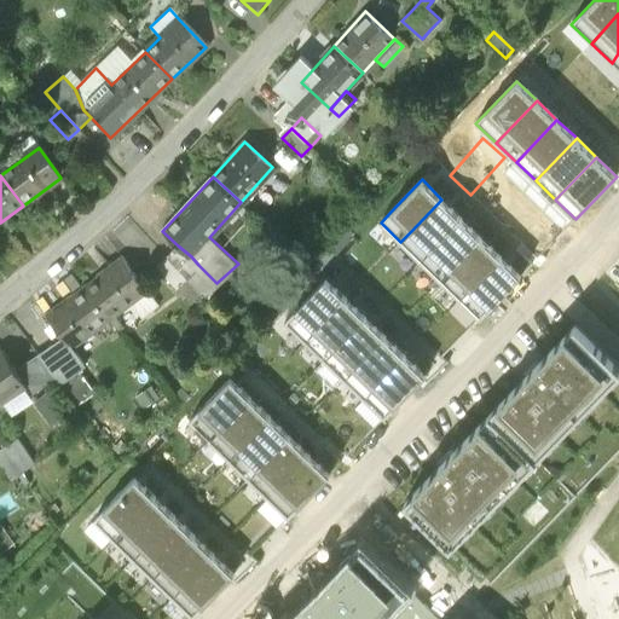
[(411,231),(400,242),(421,260),(431,249),(461,218),(441,200),(411,231)]
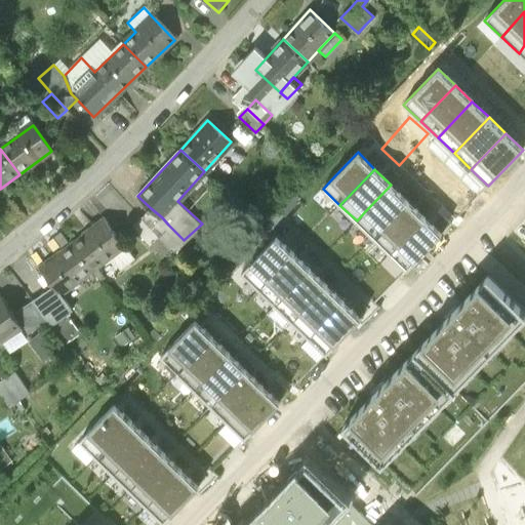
[(365,211),(357,220),(373,237),(382,228),(408,201),(391,185),(365,211)]
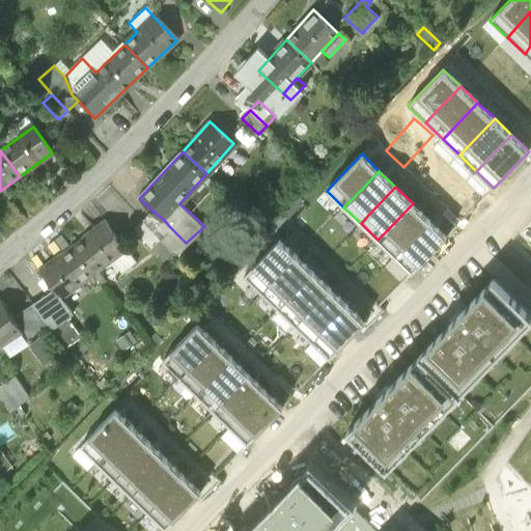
[(387,230),(378,240),(394,256),(403,247),(429,220),(413,203),(387,230)]
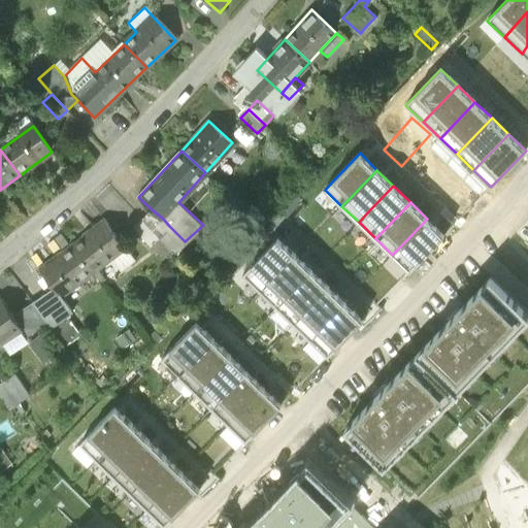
[(174,253),(185,241),(169,226),(163,219),(152,209),(141,220),(159,236),(171,250),(174,253)]
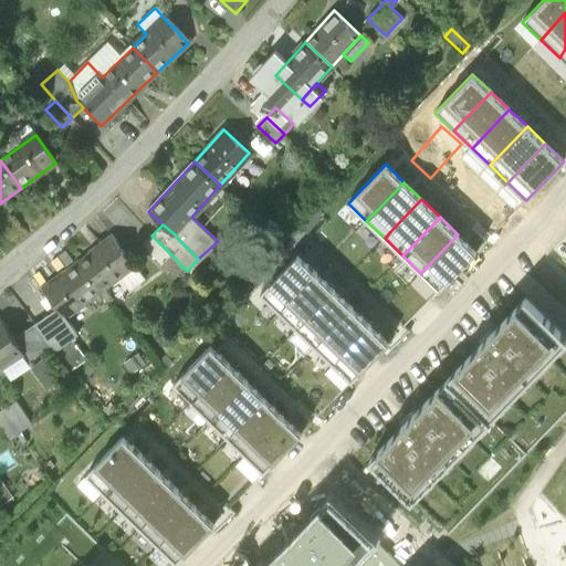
[(112,234),(76,261),(101,293),(121,276),(135,266),(112,234)]
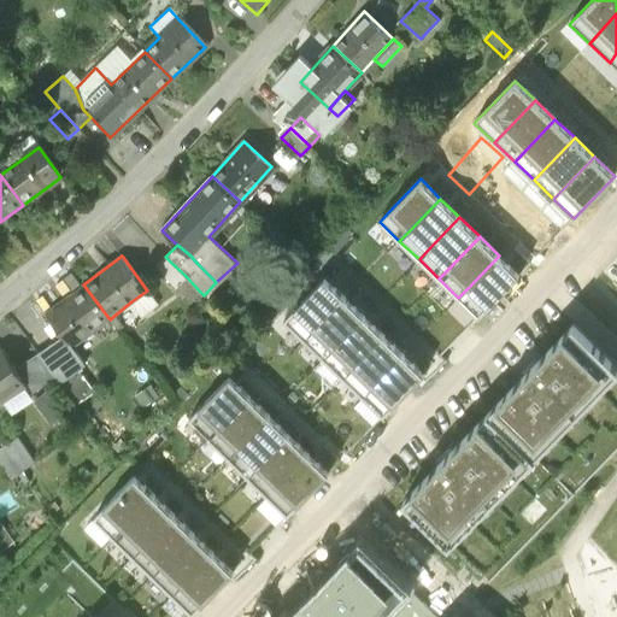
[(469,287),(458,298),(479,316),(489,305),(518,274),(499,256),(469,287)]
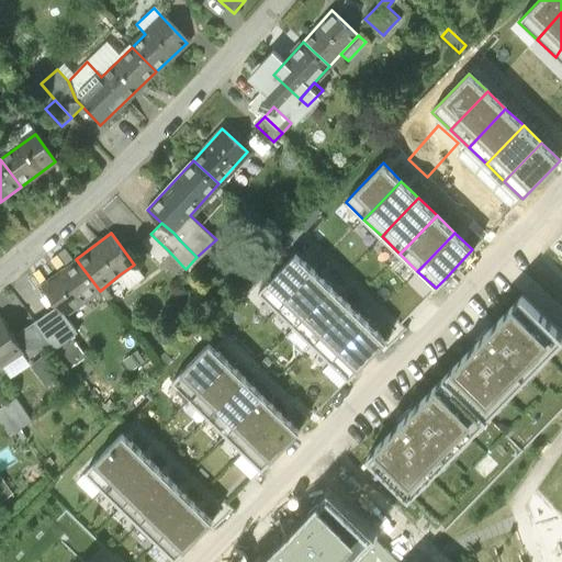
[(169,251),(150,234),(142,242),(160,260),(161,259),(169,251)]
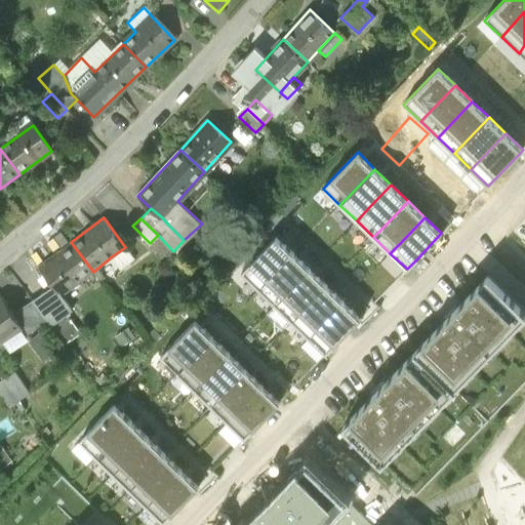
[(158,235),(151,242),(163,255),(170,248),(158,235)]
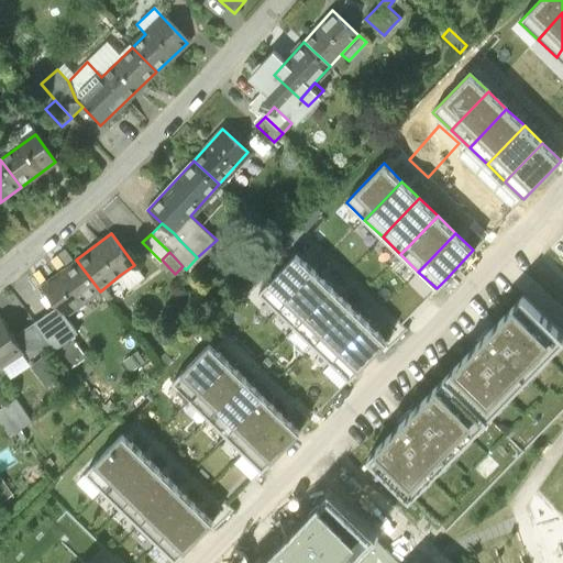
[(268,283),(258,293),(277,310),(287,300),(315,272),(296,253),(268,283)]
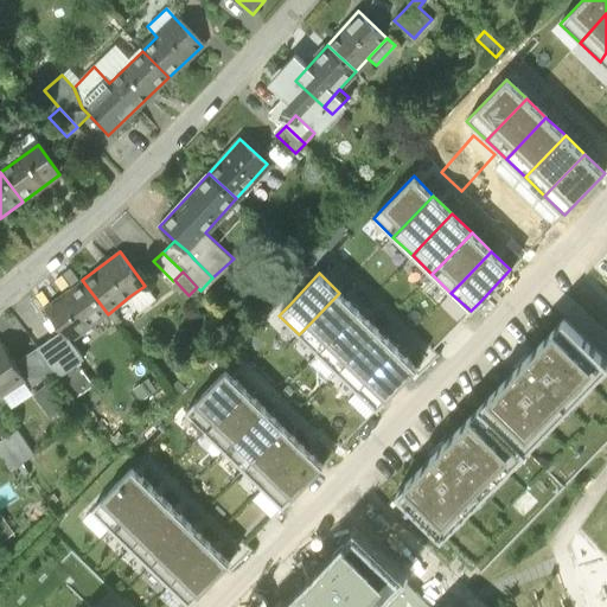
[(62,331),(70,344),(71,343),(108,314),(82,280),(44,310),(62,331)]
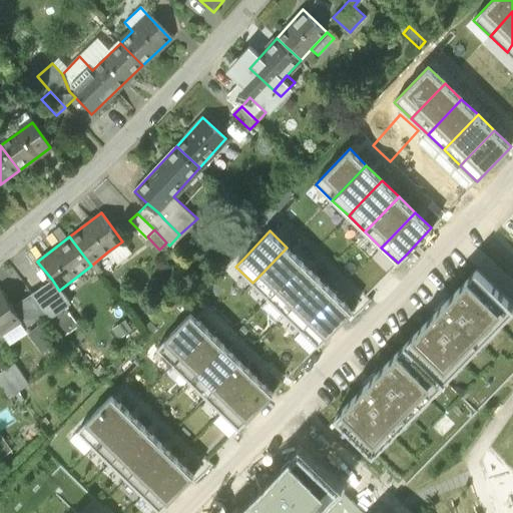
[(131,252),(122,241),(109,250),(118,263),(131,252)]
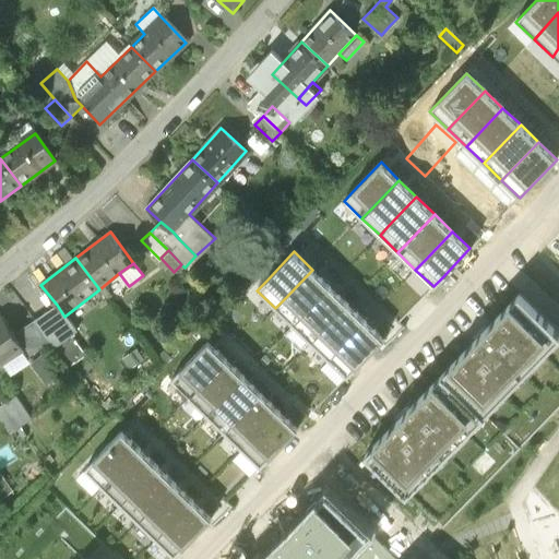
[(285,298),(275,308),(293,324),(302,314),(330,286),(312,270),(285,298)]
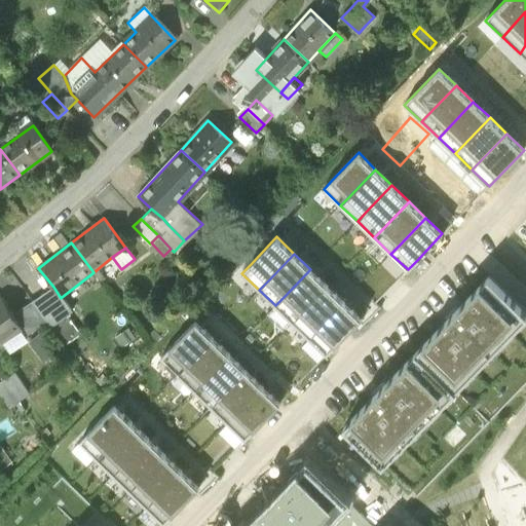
[(285,296),(275,305),(293,322),(301,312),(328,286),(310,269),(285,296)]
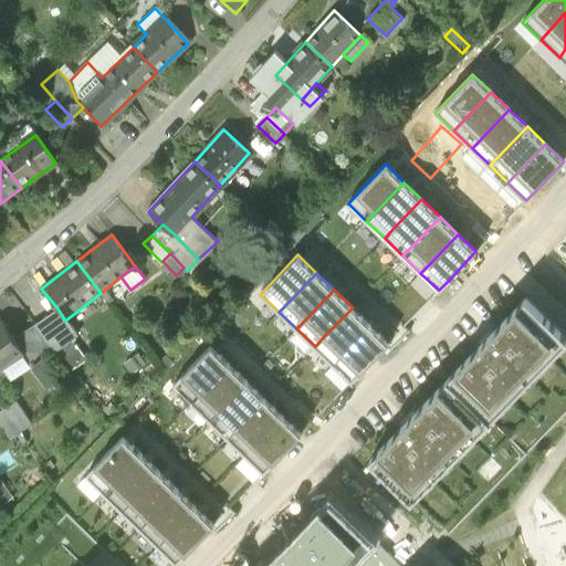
[(456,371),(448,379),(491,420),(565,341),(565,336),(526,297),(517,306),(456,371)]
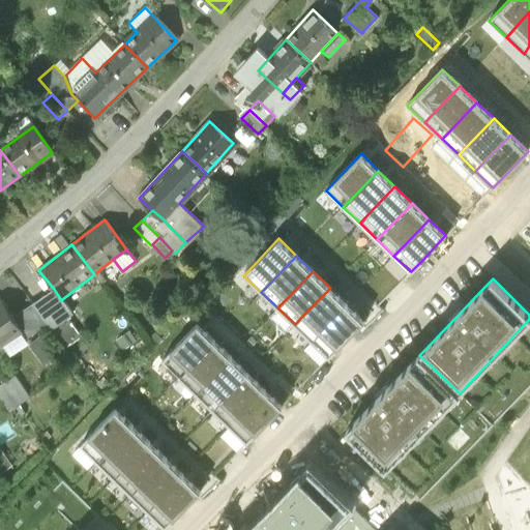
[(303,315),(295,324),(312,341),(321,331),(347,304),(330,288),(303,315)]
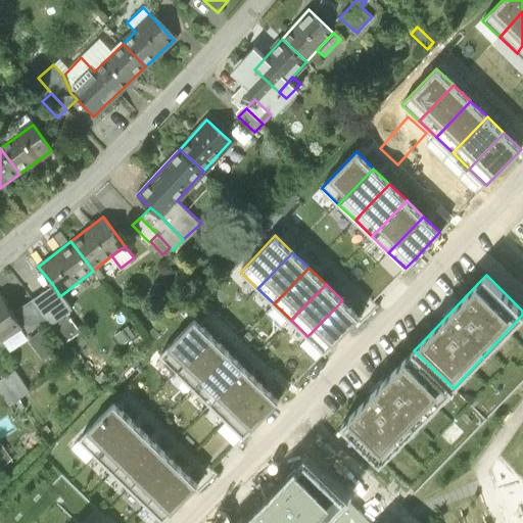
[(53,285),(32,300),(46,320),(51,325),(66,314),(72,308),(61,295),(60,296),(53,285)]
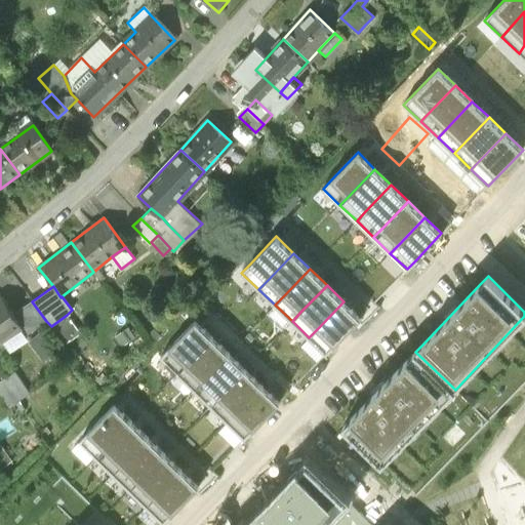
[(1,296),(0,296),(0,339),(2,339),(10,352),(30,339),(27,334),(12,314),(13,314),(1,296)]
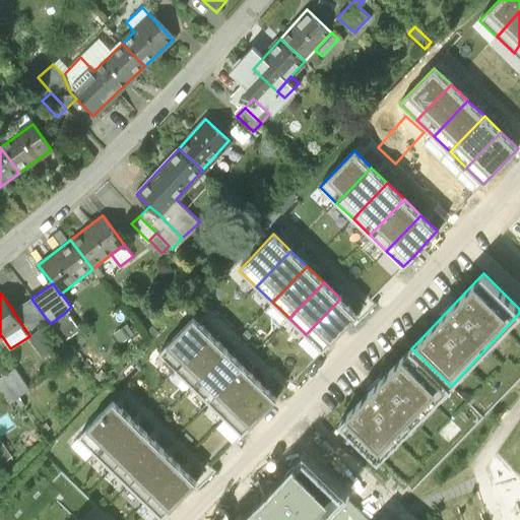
[(46,318),(31,299),(13,311),(12,311),(26,331),(46,318)]
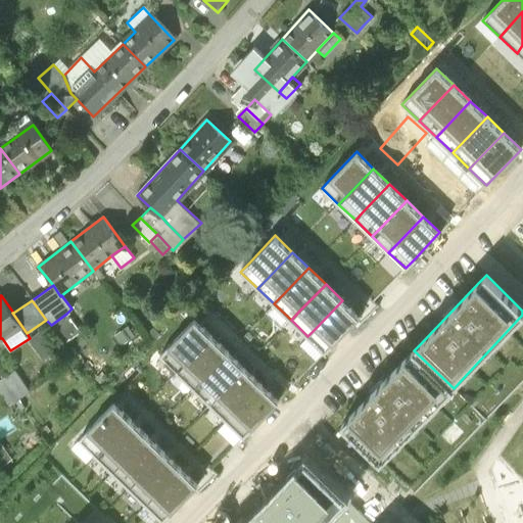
[(317,327),(307,336),(325,352),(333,343),(360,317),(342,300),(317,327)]
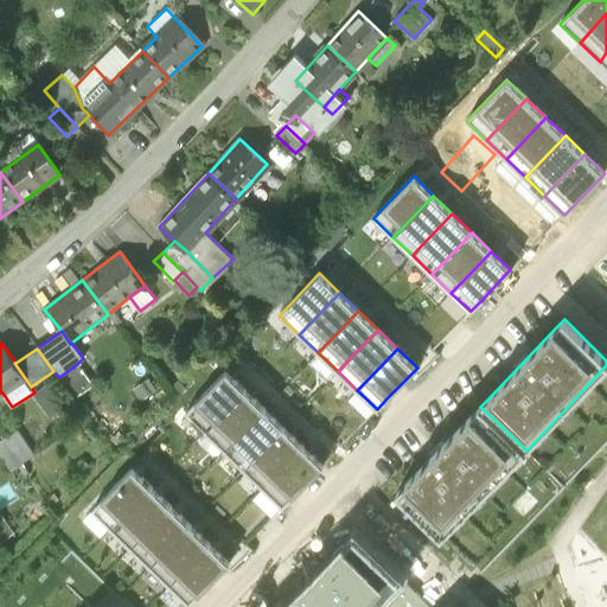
[(59,377),(58,378),(75,400),(76,398),(94,385),(77,364),(59,377)]
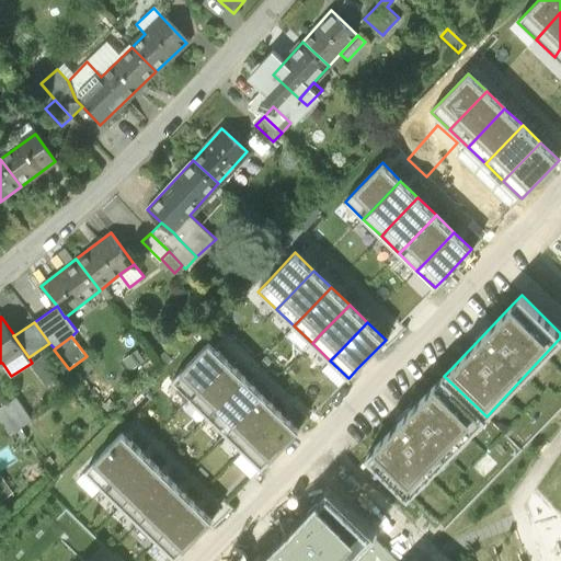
[(181,371),(172,381),(190,399),(199,389),(227,361),(208,342),(181,371)]
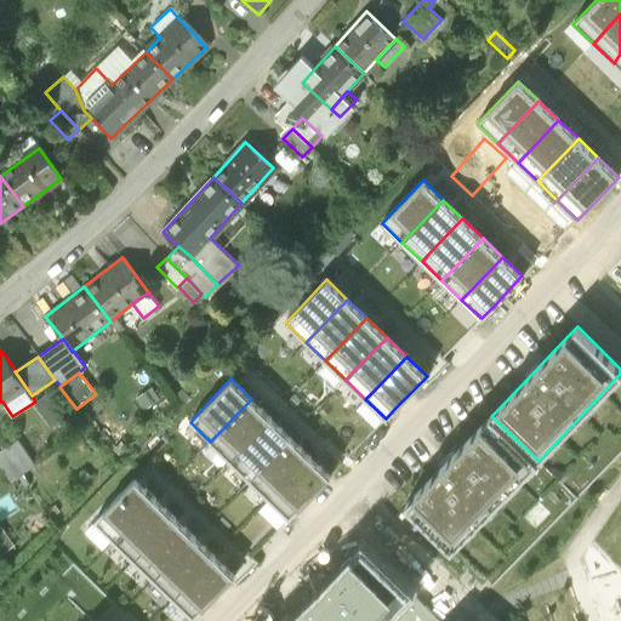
[(47,394),(34,404),(50,426),(63,417),(47,394)]
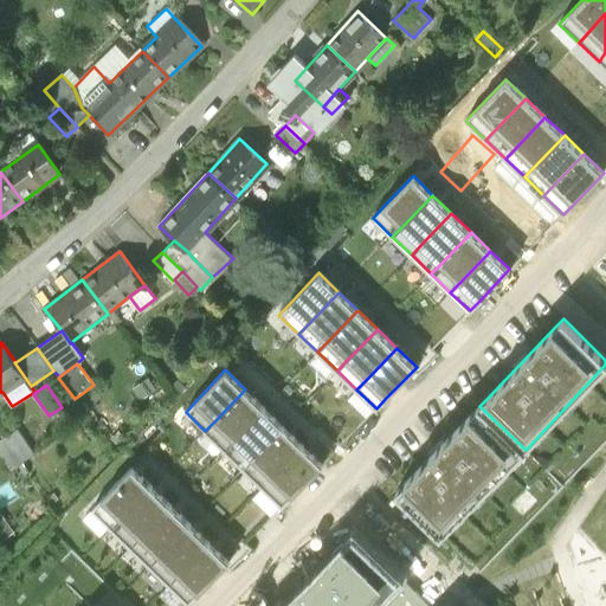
[(216,420),(205,431),(225,450),(234,439),(264,407),(245,389),(216,420)]
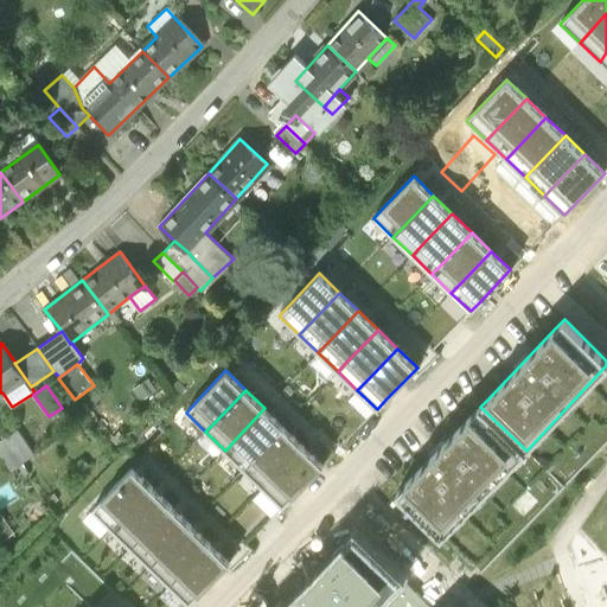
[(406,485),(396,493),(442,538),(526,451),(480,407),(472,415),(406,485)]
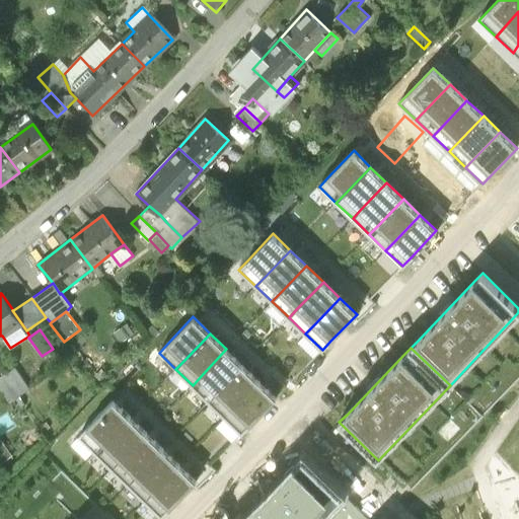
[(201,376),(193,385),(209,400),(218,391),(243,365),(226,349),(201,376)]
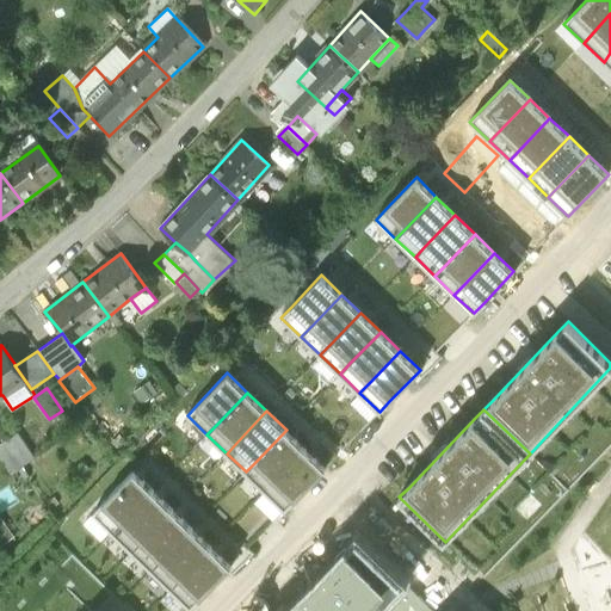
[(257,461),(246,471),(265,491),(276,480),(306,449),(287,430),(257,461)]
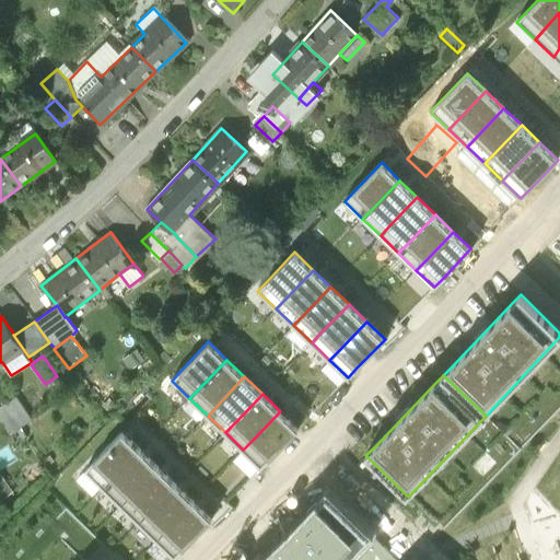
[(7,403),(21,424),(32,417),(18,396),(7,403)]
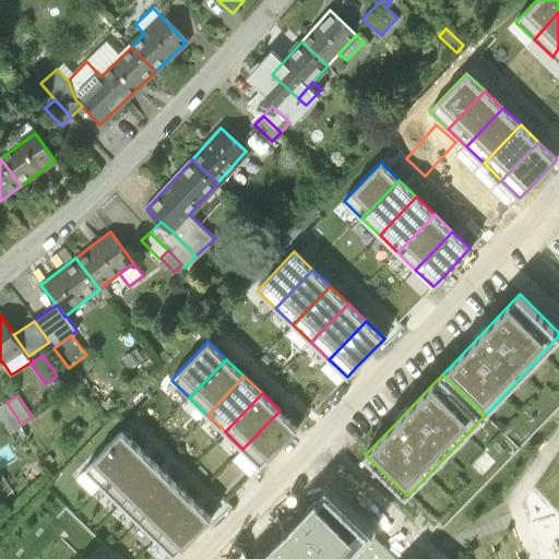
[(0,413),(12,430),(21,424),(7,402),(0,406),(0,413)]
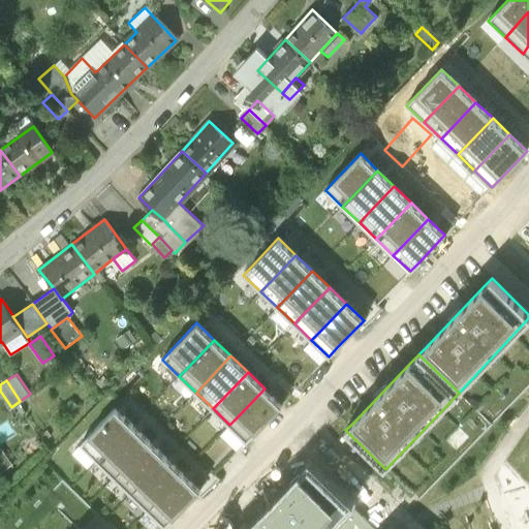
[(239,415),(229,425),(247,441),(256,432),(282,405),(265,389),(239,415)]
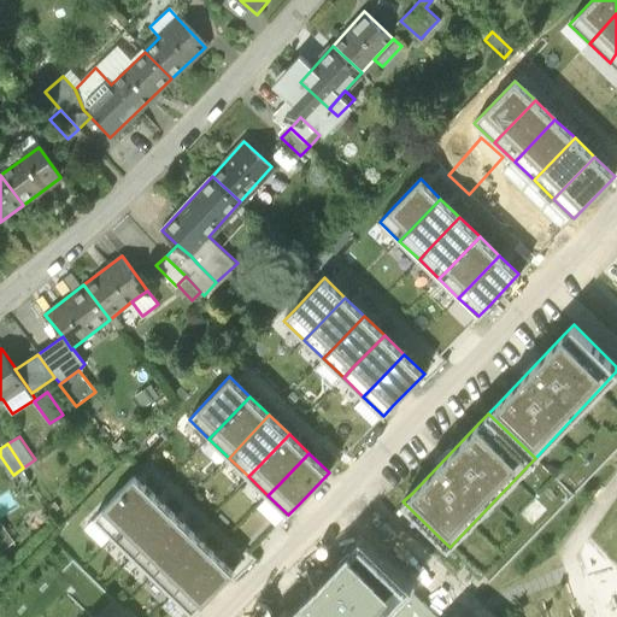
[(84,463),(74,474),(82,481),(92,470),(84,463)]
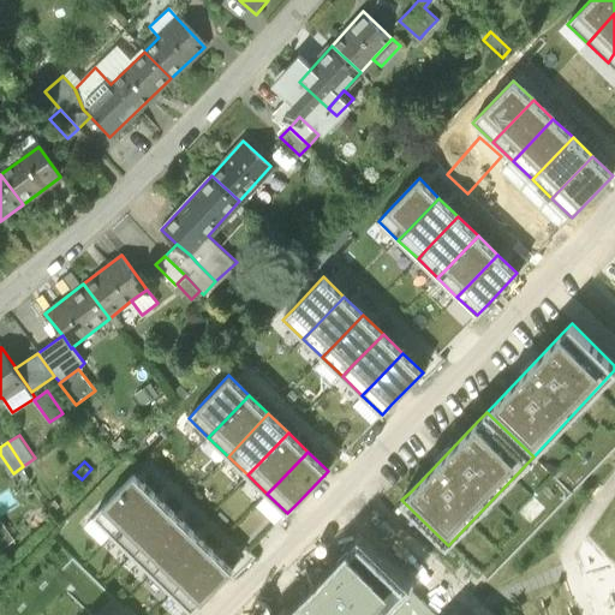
[(103,506),(94,517),(113,536),(124,525),(154,494),(133,475),(103,506)]
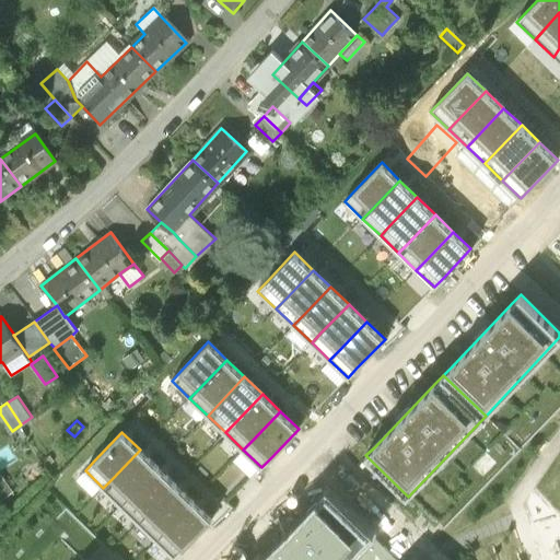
[(113,478),(103,488),(121,504),(130,496),(159,466),(140,450),(113,478)]
